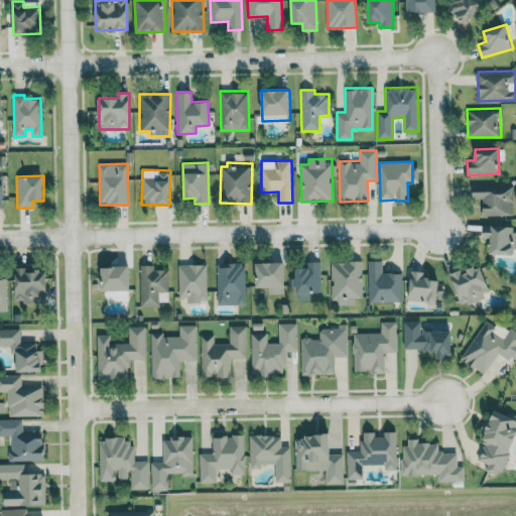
[(513,184),(472,184),(472,200),(483,200),(483,216),(513,216),(513,184)]
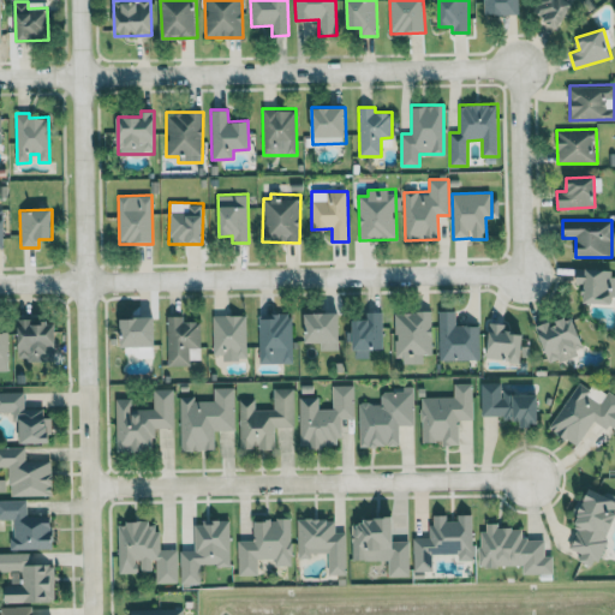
[(610,303),(611,269),(575,268),(575,285),(584,285),(584,302),(610,303)]
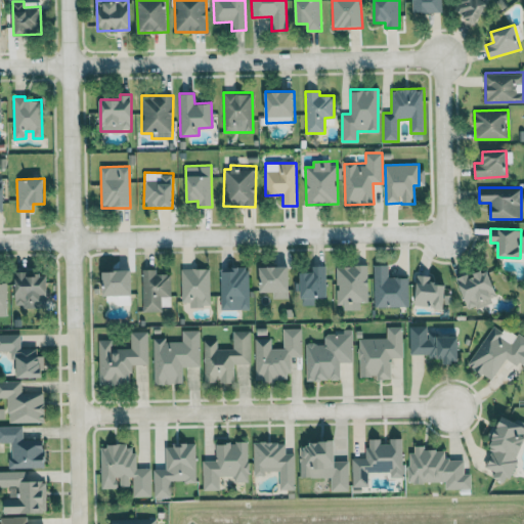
[(301,272),(301,305),(314,305),(314,298),(325,298),(325,266),(311,265),(311,272),(301,272)]
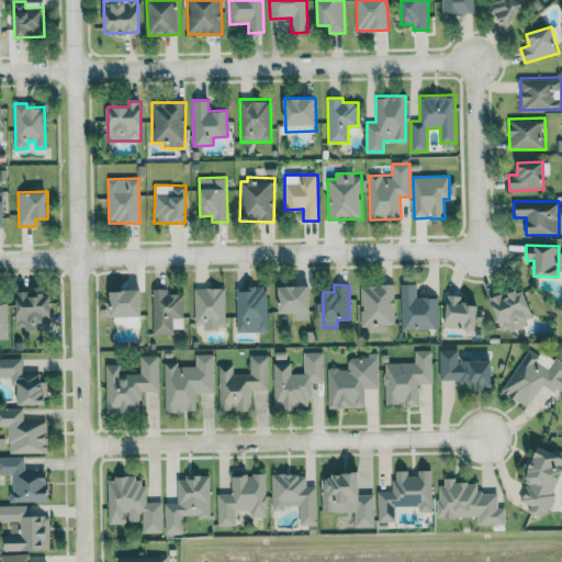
[(394,324),(394,284),(360,285),(361,330),(386,330),(386,324),(394,324)]
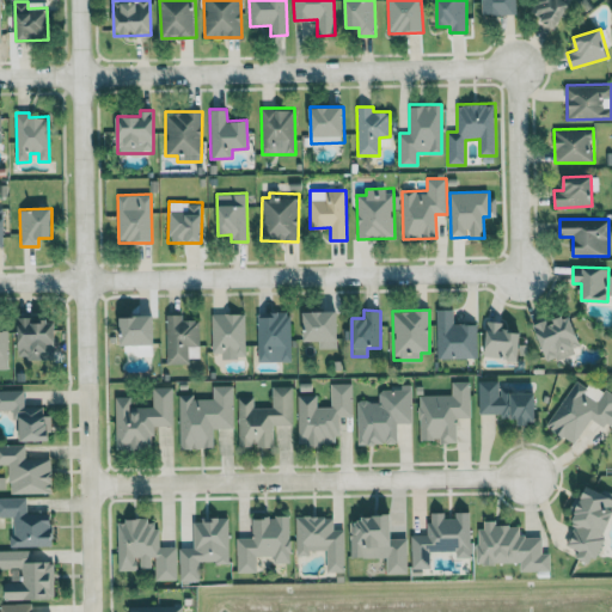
[(477,357),(477,324),(454,324),(454,310),(435,310),(436,359),(477,357)]
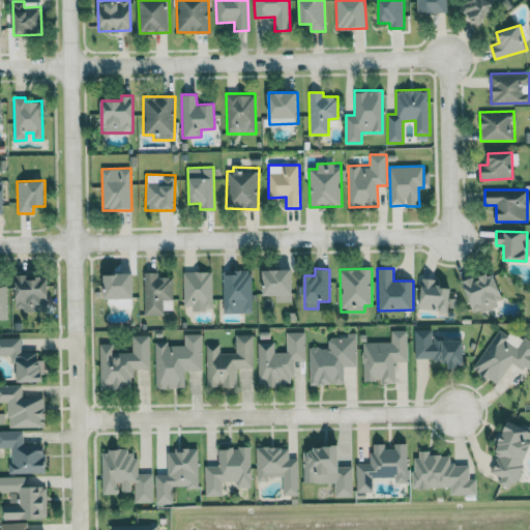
[(263,270),(263,295),(275,295),(275,302),(293,301),(293,269),(263,270)]
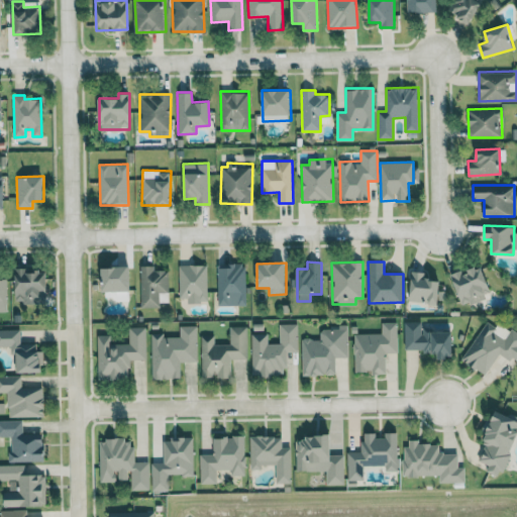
[(480,264),(450,277),(462,306),(492,293),(480,264)]
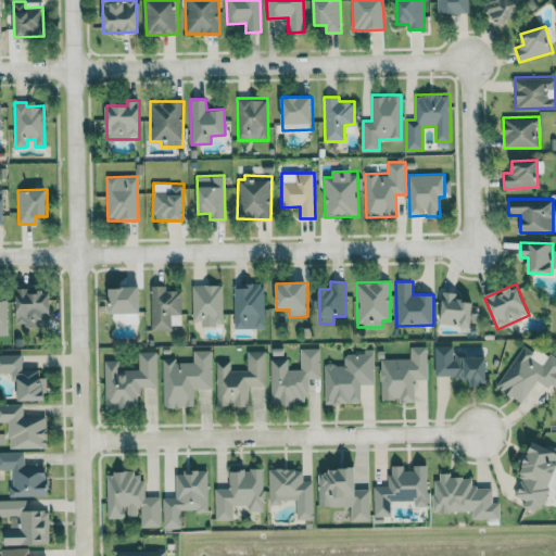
[(223,325),(223,285),(192,285),(192,321),(201,321),(201,325),(223,325)]
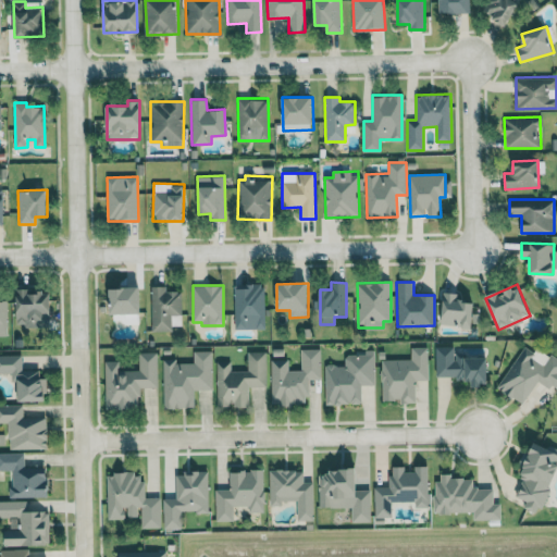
[(264,285),(234,286),(235,330),(265,329),(264,285)]
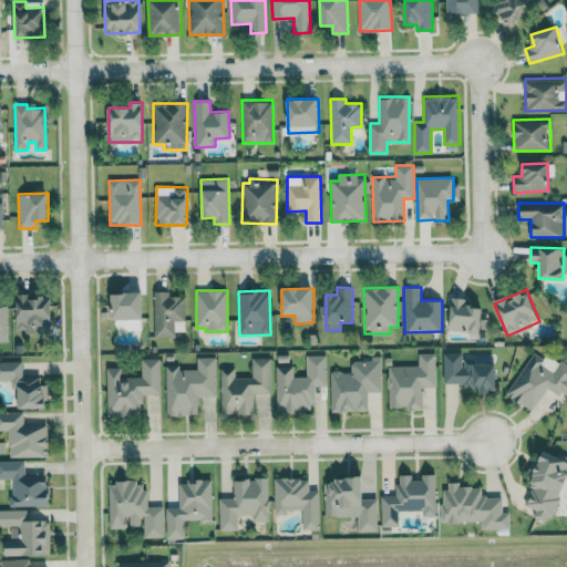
[(154,337),(176,337),(176,332),(185,331),(184,297),(169,297),(169,291),(153,291),(154,337)]
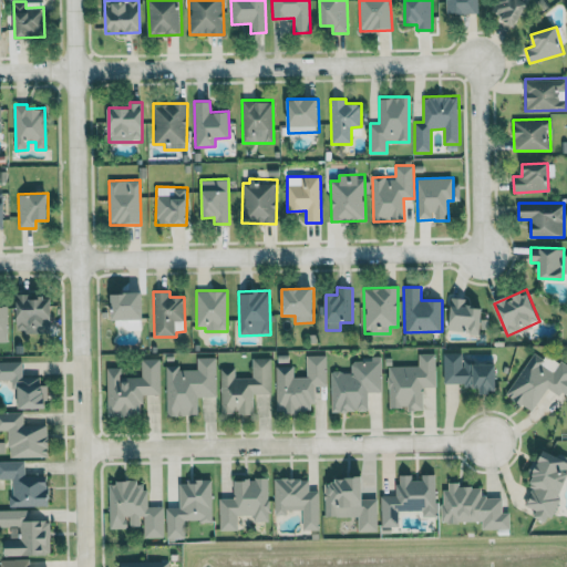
[(111,294),(112,319),(143,319),(143,292),(111,294)]
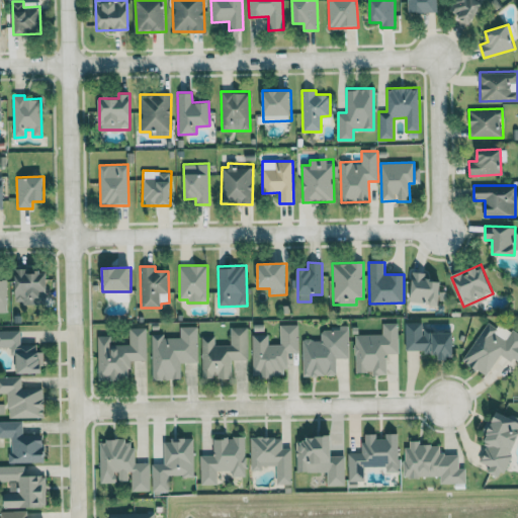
[(16,304),(47,304),(46,269),(15,269),(16,304)]
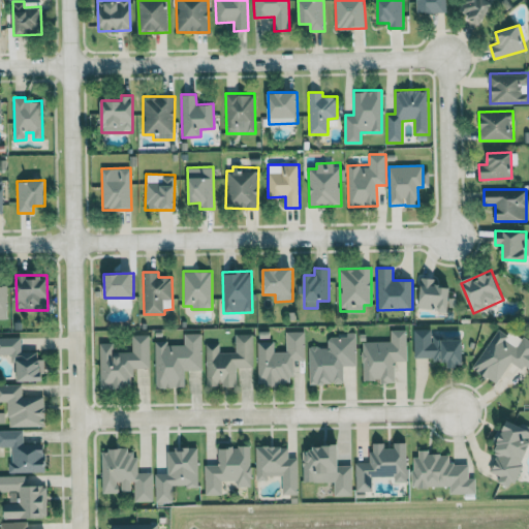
[(419,309),(448,310),(449,286),(434,286),(434,278),(421,278),(419,309)]
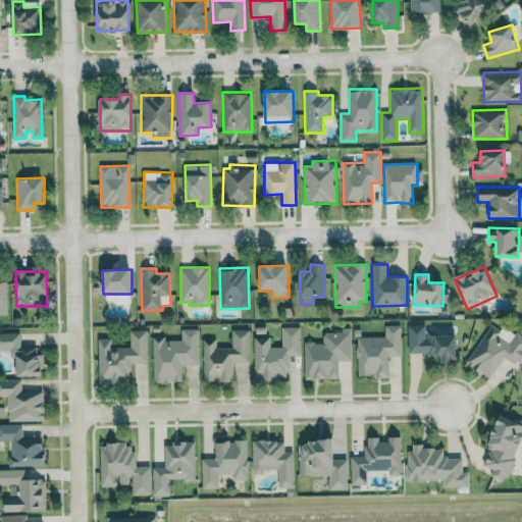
[(466,363),(490,378),(505,355),(521,365),(521,338),(493,320),(466,363)]
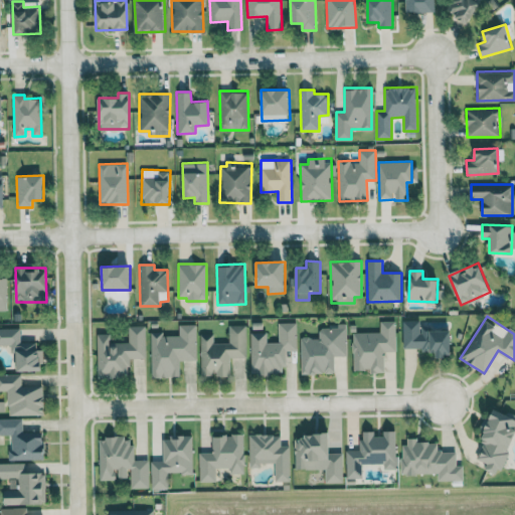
[(403,349),(436,349),(436,357),(451,357),(452,329),(420,329),(420,321),(403,320),(403,349)]
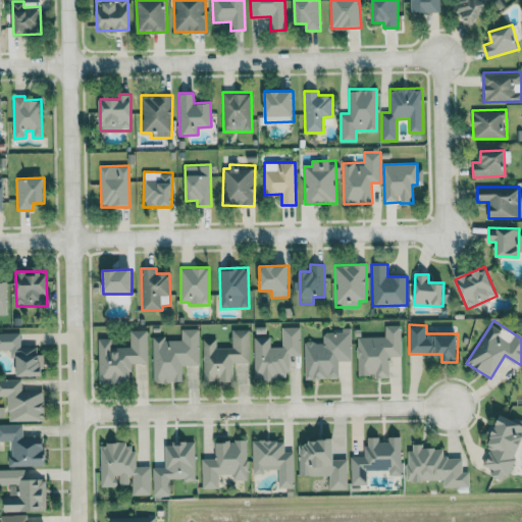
[(401,325),(384,325),(385,336),(357,337),(358,375),(376,375),(376,378),(389,377),(389,356),(402,356),(401,325)]
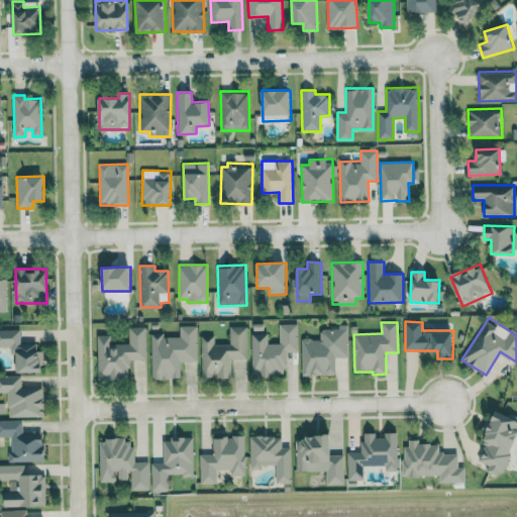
[(297,323),(279,324),(280,343),(268,343),(268,334),(250,334),(251,376),(286,375),(286,351),(298,351),(297,323)]
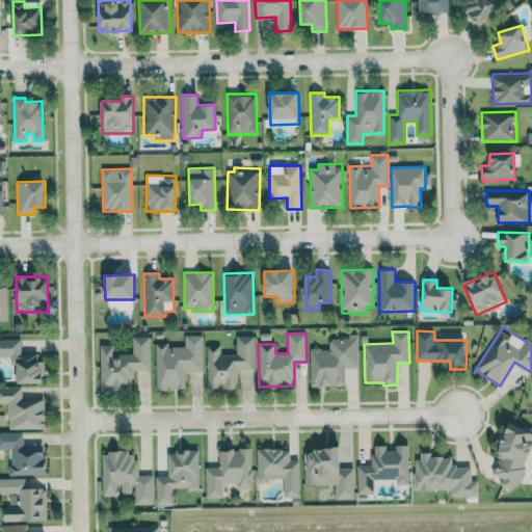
[(358,367),(357,334),(349,334),(349,338),(329,339),(329,348),(310,349),(312,387),(346,386),(345,368),(358,367)]
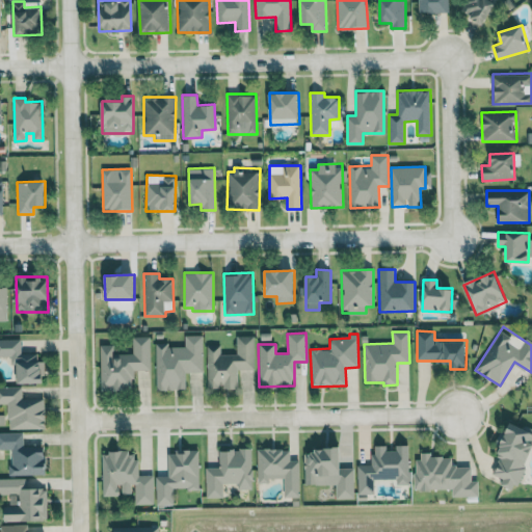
[(203,335),(184,336),(184,346),(167,347),(167,343),(155,343),(156,390),(186,390),(186,372),(204,372),(203,335)]
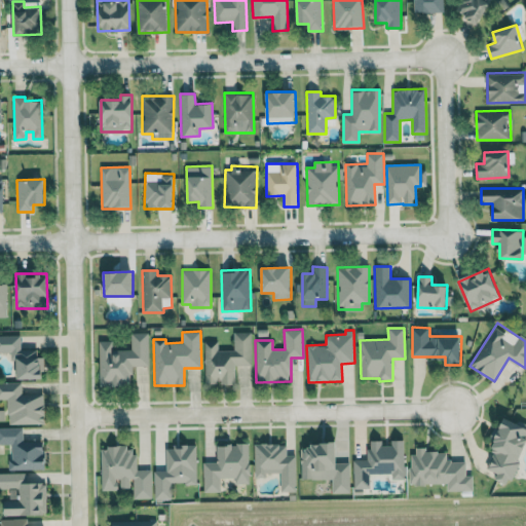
[(252,332),(233,332),(233,349),(218,350),(218,340),(204,341),(205,384),(235,383),(235,366),(252,365),(252,332)]
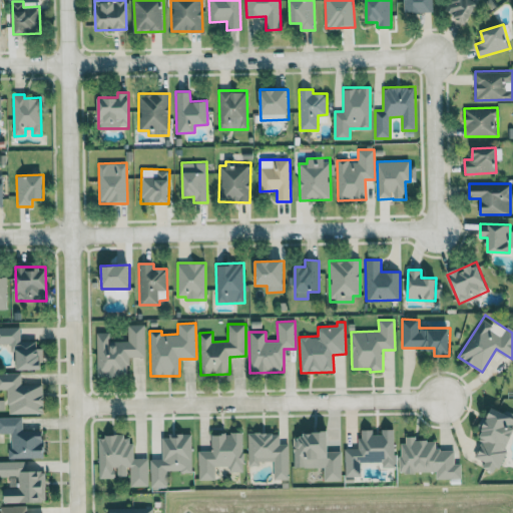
[(96,333),(97,377),(128,376),(128,357),(145,357),(145,325),(127,325),(128,341),(110,341),(110,332),(96,333)]
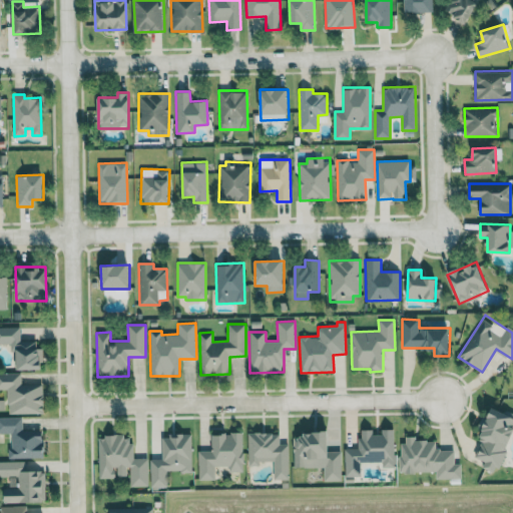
[(0,327),(0,343),(11,343),(11,358),(17,358),(17,370),(43,369),(43,348),(37,348),(37,340),(20,341),(20,327),(0,327)]
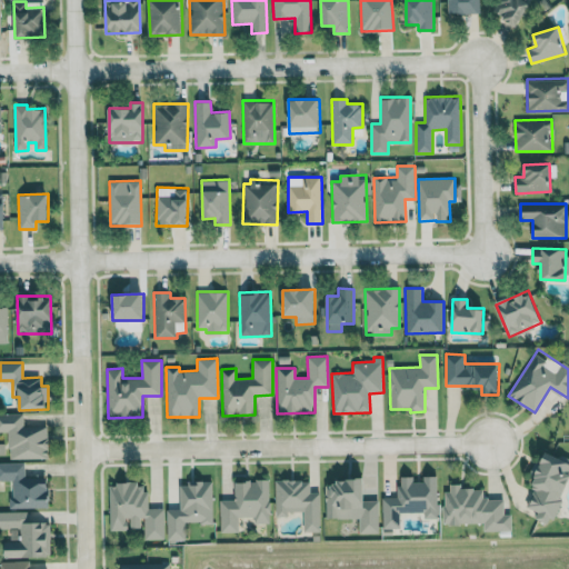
[(9,459),(48,458),(47,426),(23,427),(23,412),(0,412),(0,431),(8,432),(9,459)]
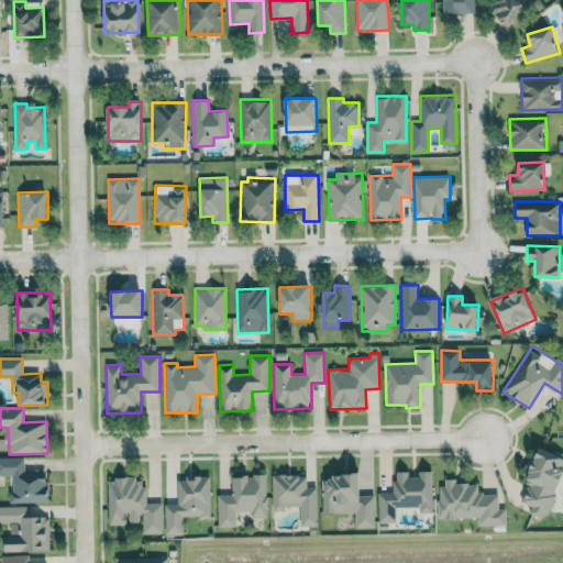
[(562,477),(562,455),(539,445),(529,467),(534,471),(520,501),(532,507),(530,514),(544,520),(562,477)]
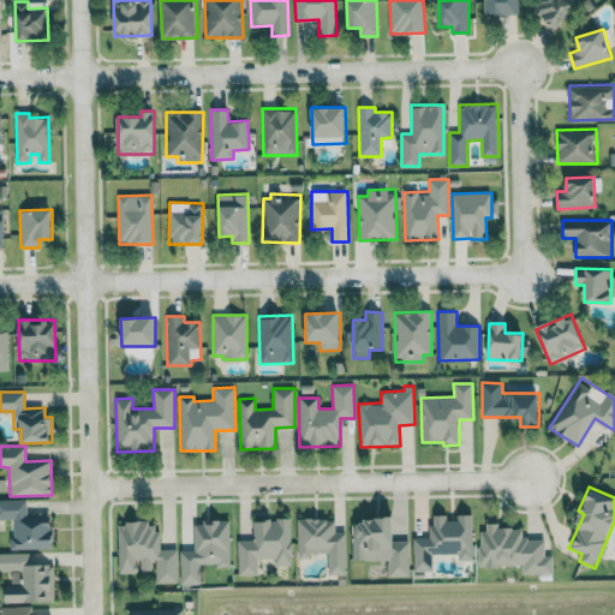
[(53,549),(52,517),(27,517),(27,500),(0,500),(0,519),(11,519),(12,549),(53,549)]
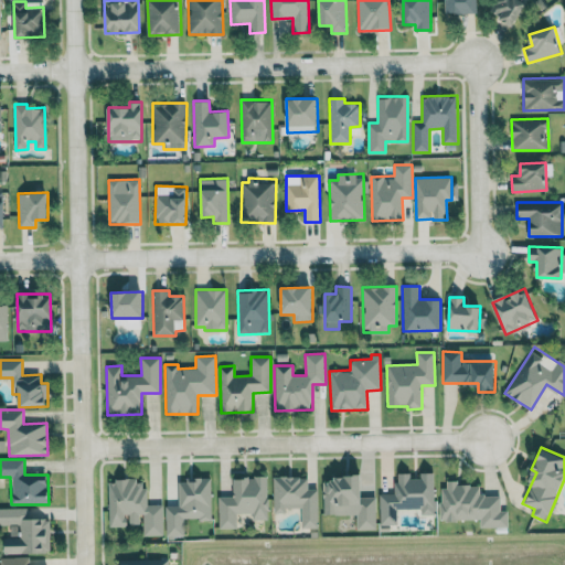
[(435,472),(420,473),(420,479),(411,479),(411,473),(398,473),(400,482),(395,482),(395,493),(380,494),(381,525),(398,525),(397,509),(422,509),(422,515),(435,514),(435,472)]
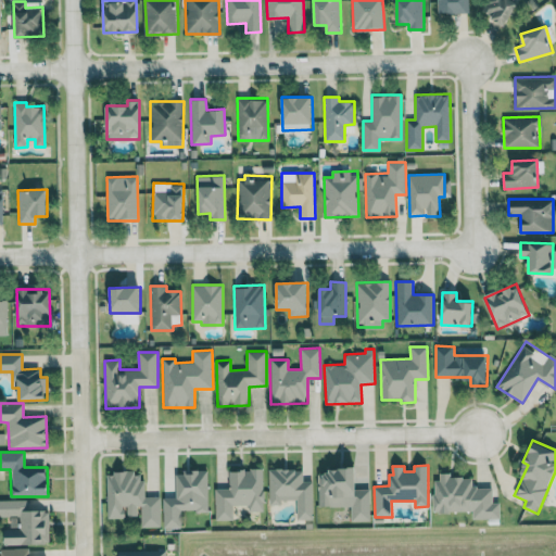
[(269,505),(281,505),(281,501),(297,501),(297,520),(313,520),(314,481),(303,481),(303,469),(269,469),(269,505)]
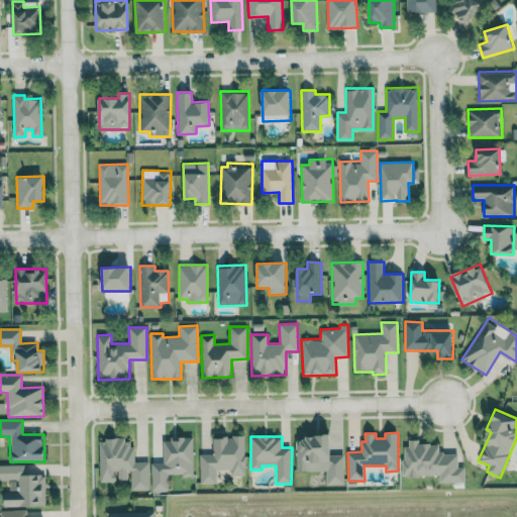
[(200,483),(216,483),(216,470),(231,470),(231,476),(245,476),(245,437),(213,437),(213,453),(200,453),(200,483)]
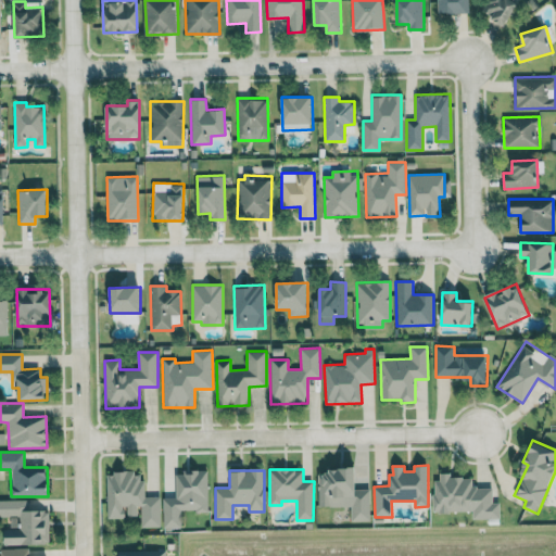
[(318,506),(352,506),(352,521),(370,521),(370,490),(356,490),(356,470),(318,470),(318,506)]
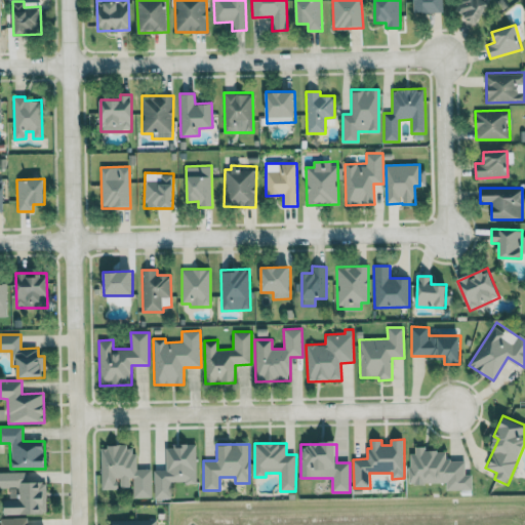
[(102,490),(119,489),(119,488),(132,487),(132,497),(152,497),(151,469),(136,470),(136,451),(128,452),(127,445),(101,446),(102,490)]
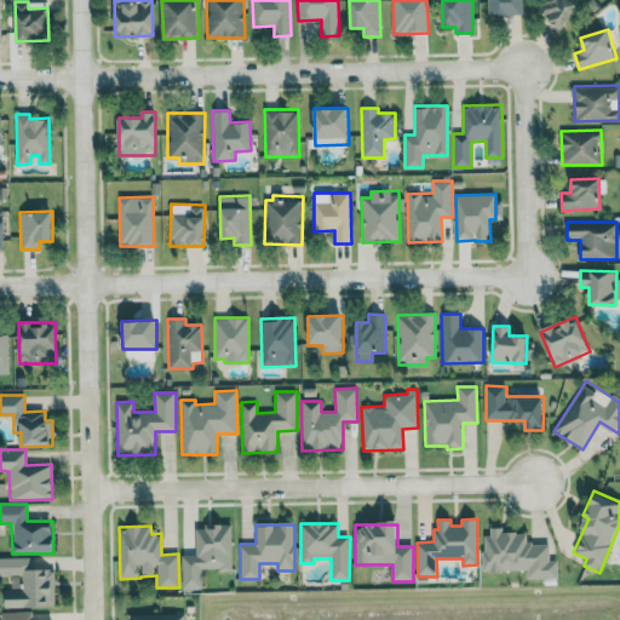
[(183,589),(201,589),(201,570),(233,570),(231,526),(195,527),(196,555),(182,556),(183,589)]
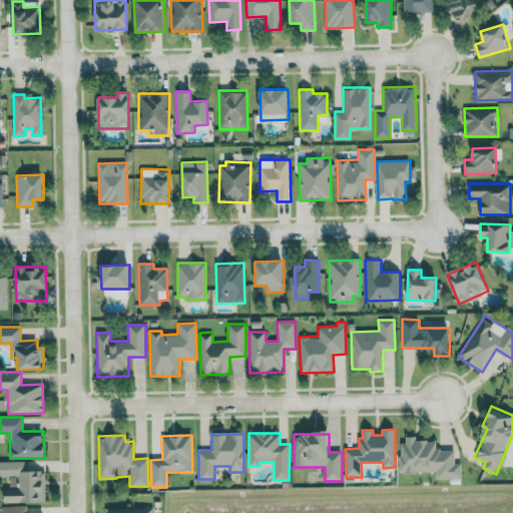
[(461,478),(461,464),(455,464),(455,449),(437,450),(436,440),(416,441),(416,436),(401,437),(402,473),(436,472),(436,479),(461,478)]
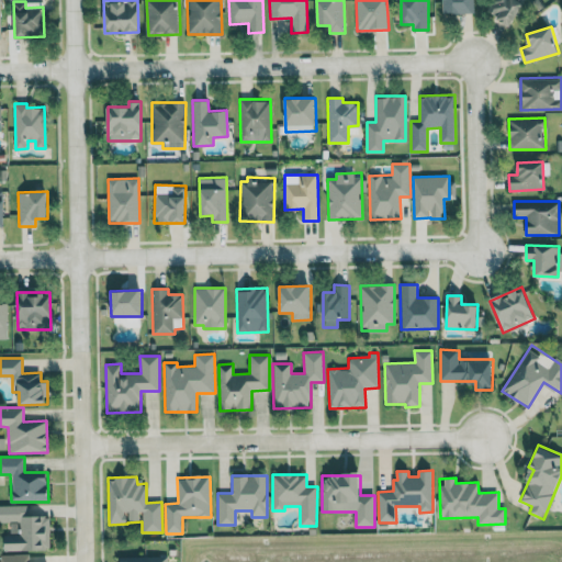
[(0,505),(0,523),(11,523),(11,529),(19,529),(19,535),(3,535),(3,551),(51,550),(49,516),(23,517),(23,505),(0,505)]
